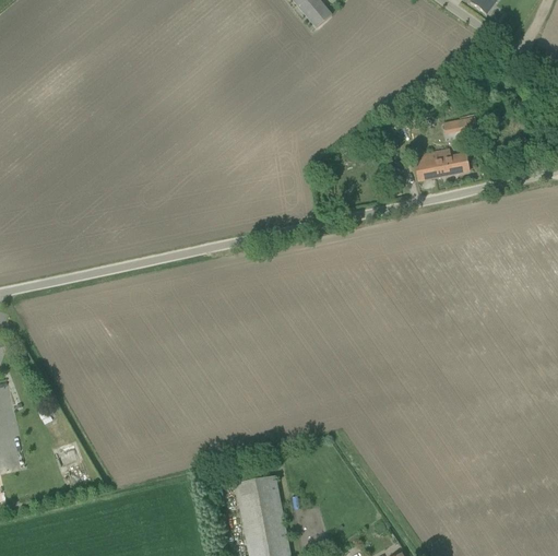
[(294,0),(317,26),(332,13),(321,0),(294,0)]
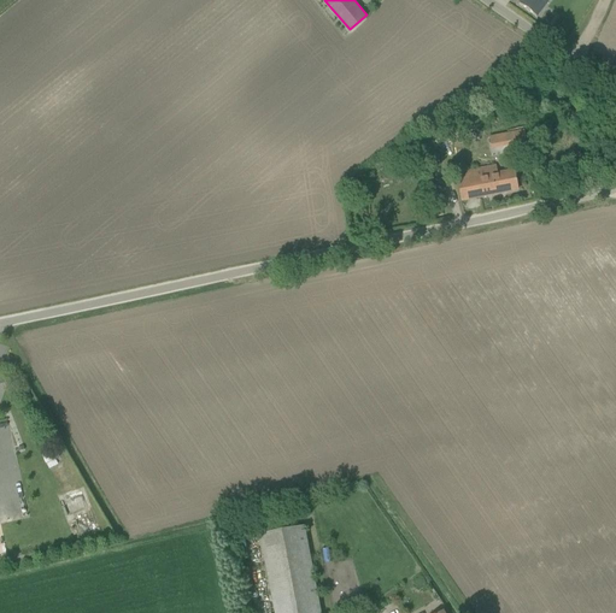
[(522,0),(521,1),(538,13),(547,0),(522,0)]
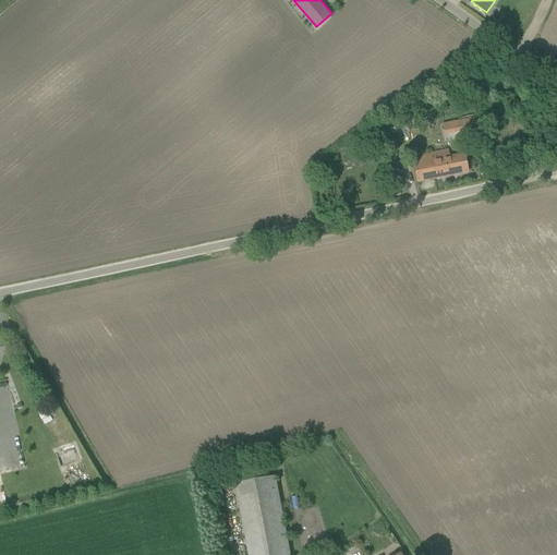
[(459,121),(462,134),(479,130),(475,117),(459,121)]
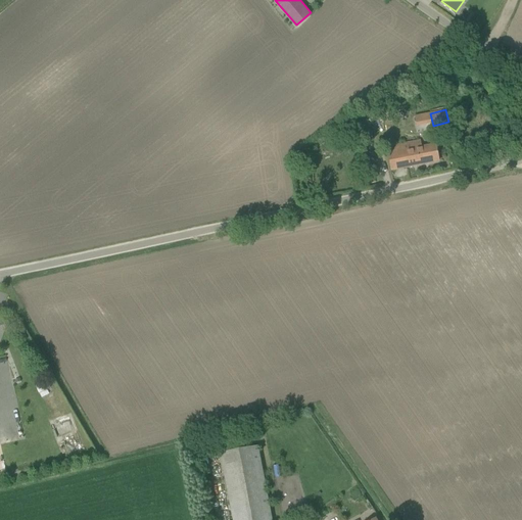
[(392,169),(439,159),(436,142),(422,145),(421,138),(387,145),(392,169)]
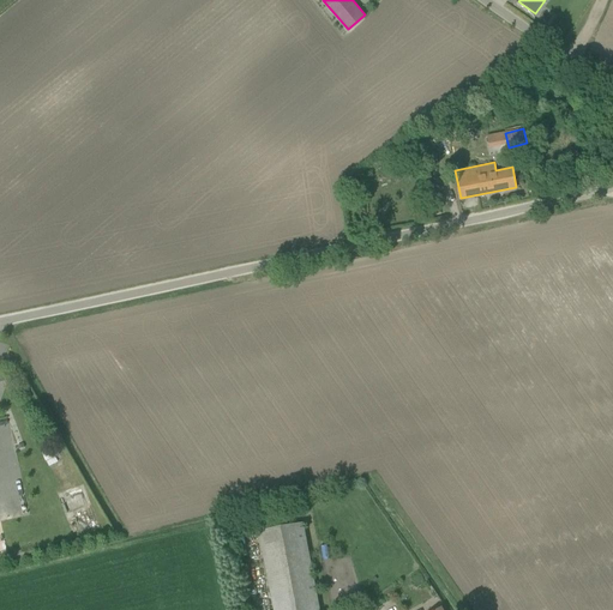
[(259,529),(275,609),(319,609),(302,520),(259,529)]
